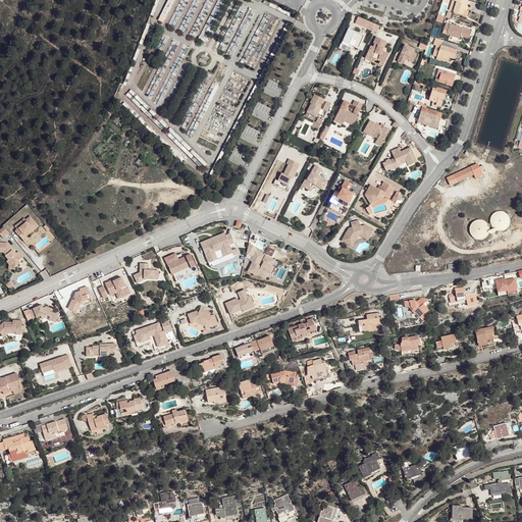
[(467,0),(456,0),(457,1),(453,11),(463,14),(464,9),(466,10),(466,9),(467,7),(468,4),(466,4),(467,0)]
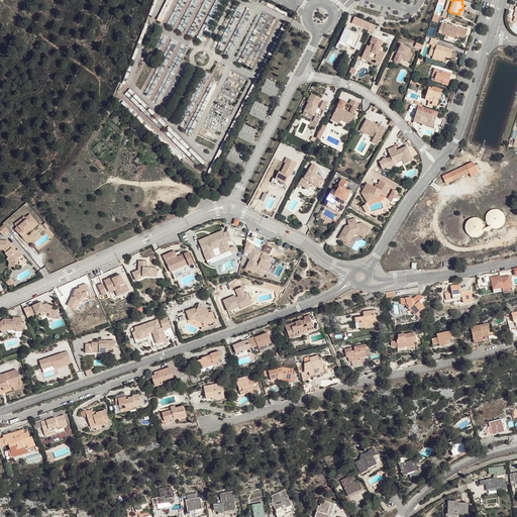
[(433,14),(431,20),(437,22),(439,16),(433,14)]
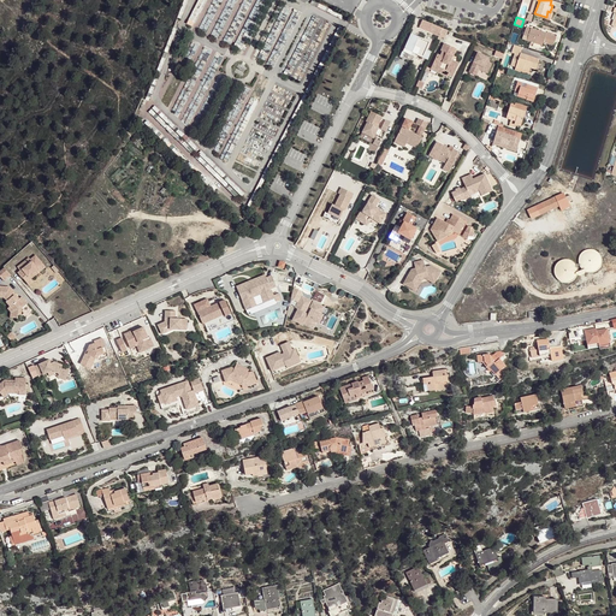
[(431,31),(439,35),(443,28),(434,24),(431,31)]
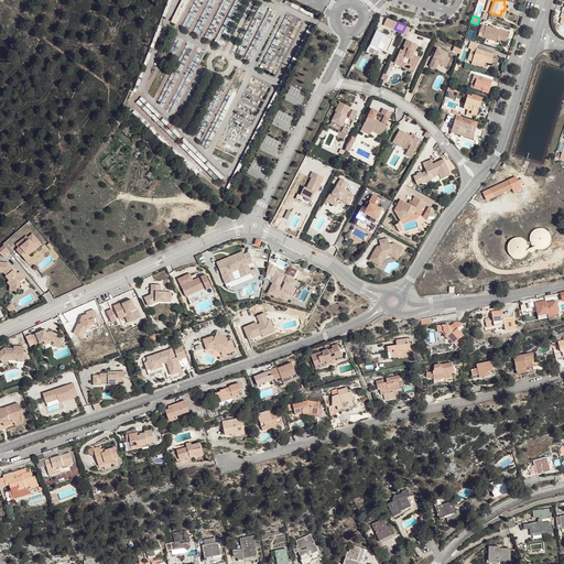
[(510,33),(486,24),(483,36),(497,41),(499,35),(503,36),(502,40),(507,42),(508,38),(510,33)]
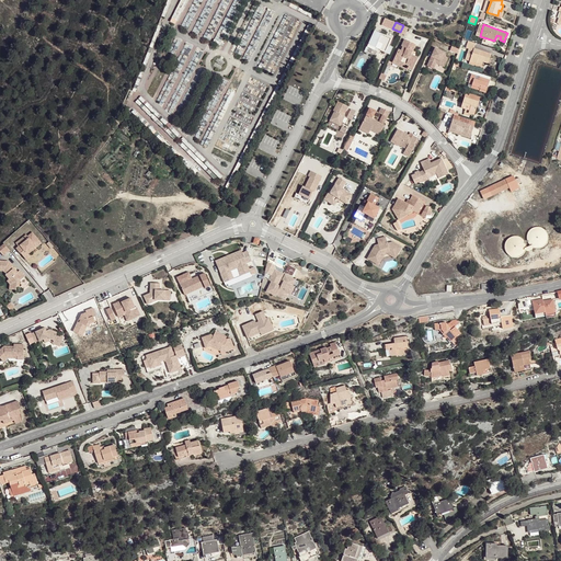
[(378,47),(378,48),(385,52),(391,37),(385,35),(384,39),(379,38),(381,34),(374,31),(371,36),(373,37),(368,47),(371,48),(374,49),(376,47),(376,46),(378,47)]
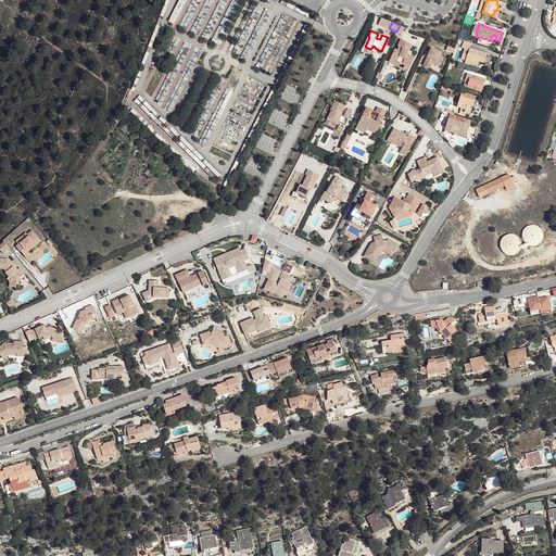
[(395,49),(391,59),(393,60),(397,62),(397,61),(402,63),(406,65),(405,67),(407,68),(409,70),(415,57),(408,54),(413,43),(402,39),(399,47),(397,50),(396,50),(395,49)]
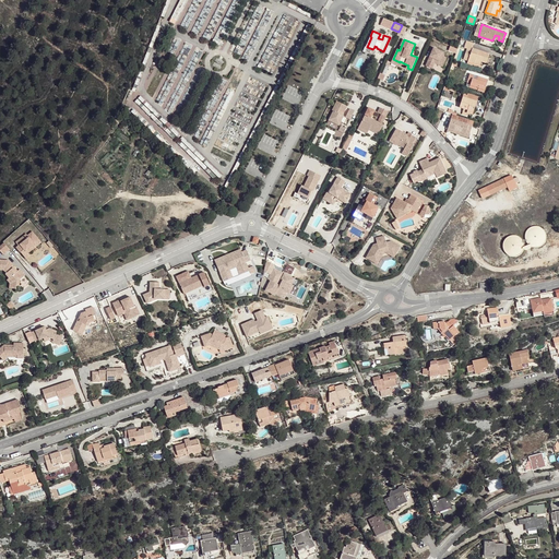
[(476,58),(482,60),(487,62),(488,58),(490,52),(473,47),(471,51),(466,50),(463,58),(467,59),(467,60),(475,62),(476,58)]
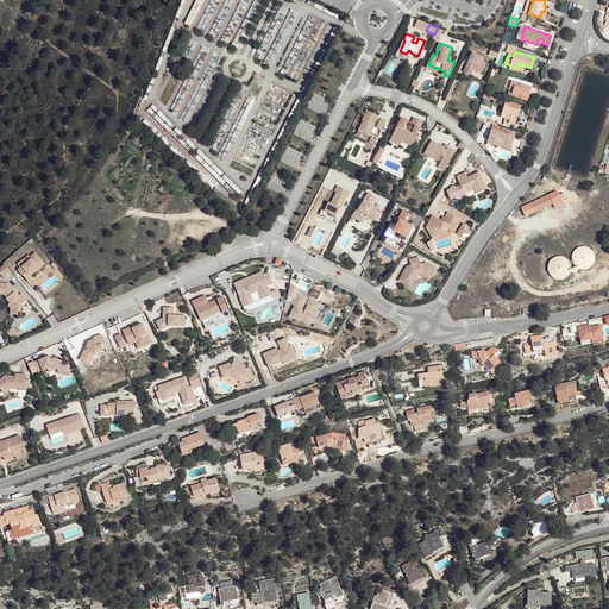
[(473,52),(466,68),(472,70),(473,68),(475,67),(478,68),(477,69),(481,70),(483,71),(488,62),(485,61),(483,60),(483,58),(484,57),(473,52)]
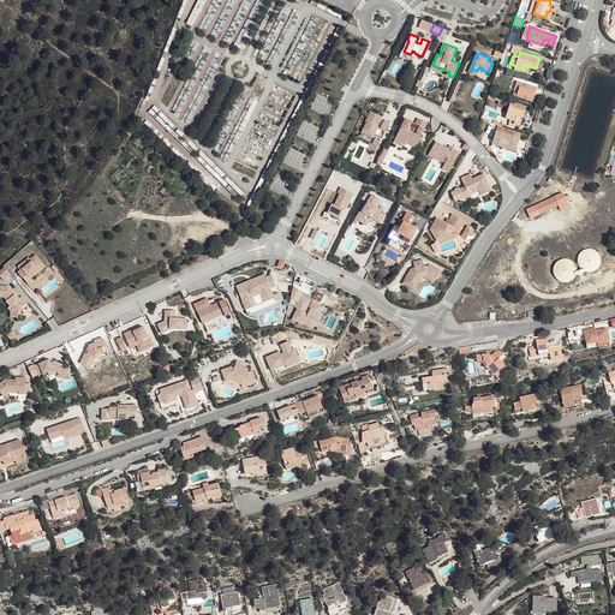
[(518,89),(518,91),(526,94),(525,97),(532,100),(533,93),(536,87),(517,79),(514,88),(518,89)]
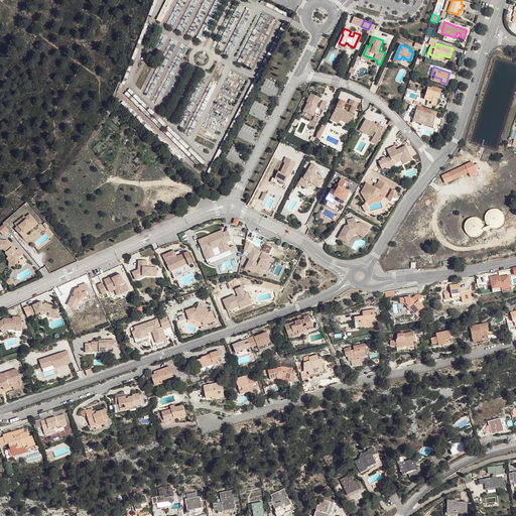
[(438,97),(441,88),(432,85),(430,91),(426,90),(423,99),(428,99),(431,100),(430,103),(436,105),(438,97)]
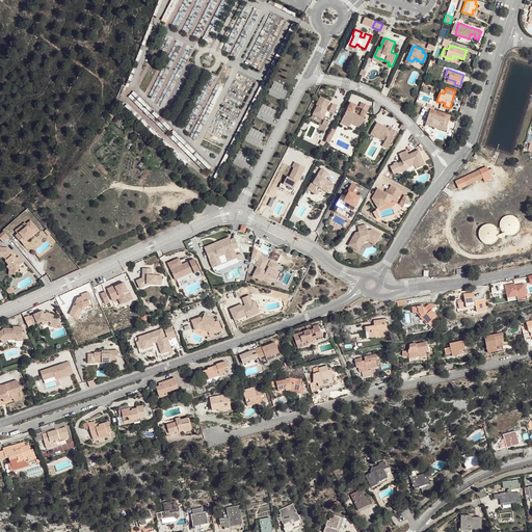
[(325,105),(327,106),(329,100),(325,97),(320,95),(316,103),(317,104),(313,112),(319,115),(321,112),(324,114),(327,108),(326,108),(324,107),(325,105)]
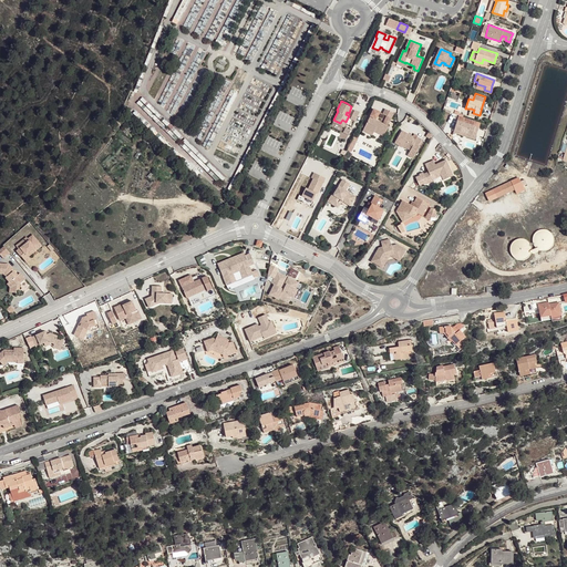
[(384,110),(383,113),(391,117),(394,112),(385,107),(384,110)]
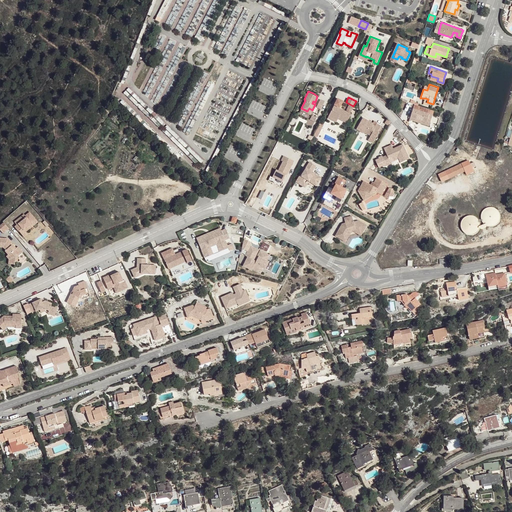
[(334,104),(329,114),(337,119),(338,118),(346,122),(351,112),(342,108),(341,109),(339,108),(340,107),(334,104)]
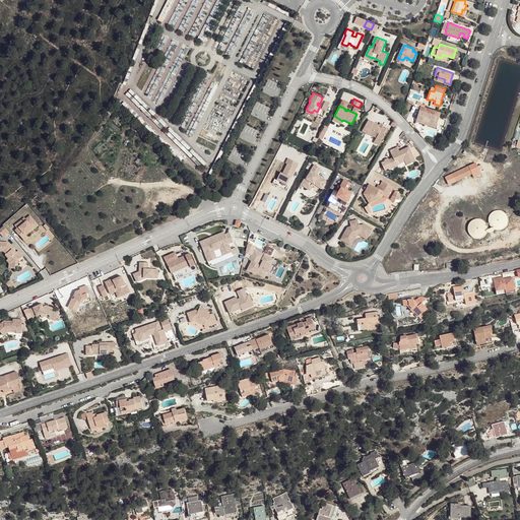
[(419,110),(417,118),(428,122),(427,125),(435,128),(438,122),(440,117),(419,110)]
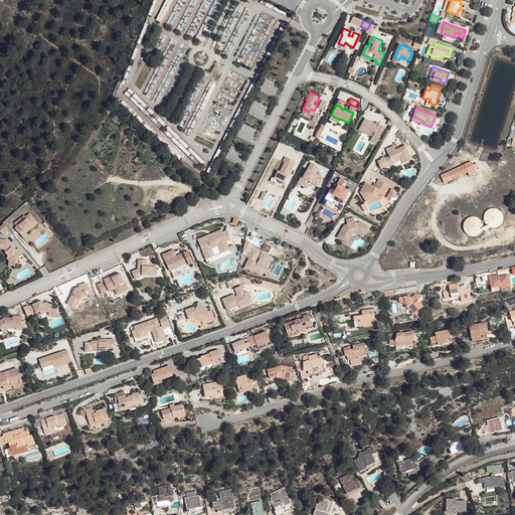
[(312,115),(308,125),(315,128),(319,118),(312,115)]
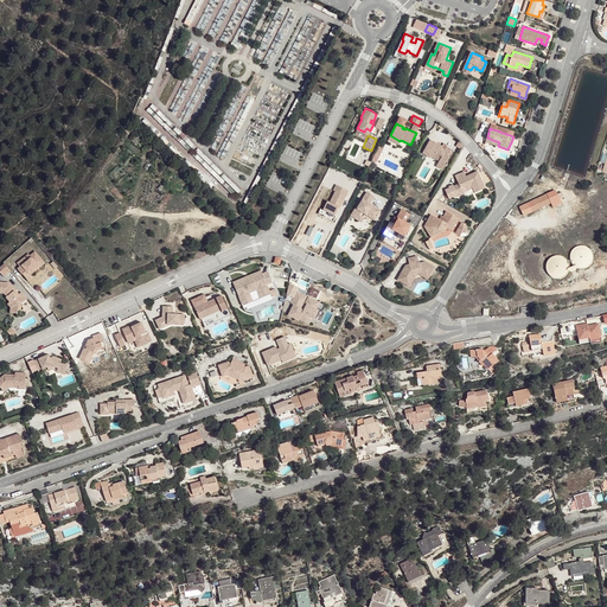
[(440,148),(441,147),(442,145),(436,141),(429,139),(422,152),(432,158),(433,157),(440,161),(439,163),(443,166),(449,157),(447,155),(451,148),(446,146),(445,148),(443,151),(440,148)]
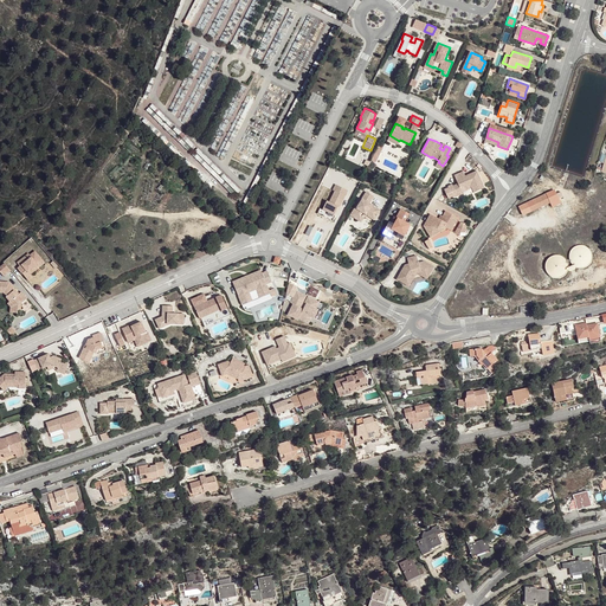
[(192,154),(233,197),(240,189),(198,148),(192,154)]
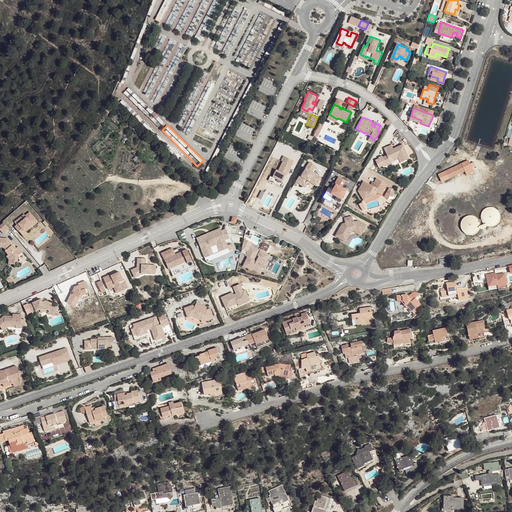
[(386,155),(382,157),(385,164),(390,163),(389,159),(397,156),(398,159),(400,163),(409,160),(403,144),(394,148),(384,152),(386,155)]
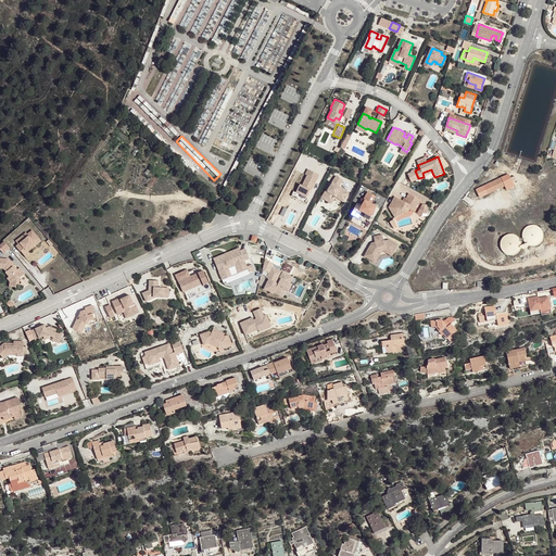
[(307,188),(310,189),(318,174),(307,168),(304,174),(306,174),(301,185),(299,184),(294,191),(300,193),(305,197),(308,191),(306,190),(307,188)]
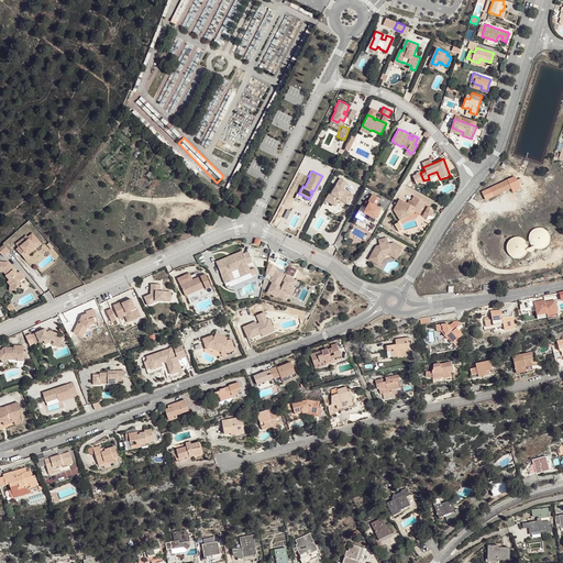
[(515,177),(507,180),(510,188),(512,192),(521,188),(515,177)]
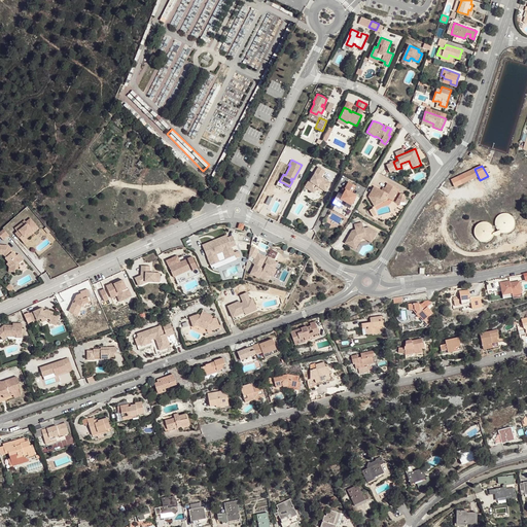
[(478,176),(475,169),(462,175),(465,182),(478,176)]
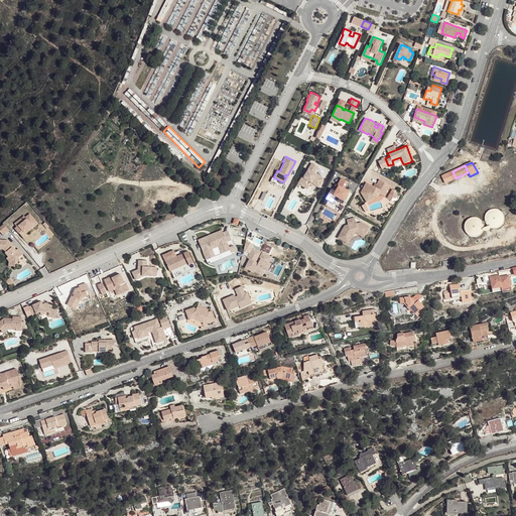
[(296,190),(299,192),(301,188),(303,185),(303,186),(305,183),(307,185),(305,187),(310,190),(312,186),(315,188),(318,184),(309,178),(312,172),(306,168),(302,174),(302,175),(301,177),(300,177),(293,188),(296,190)]
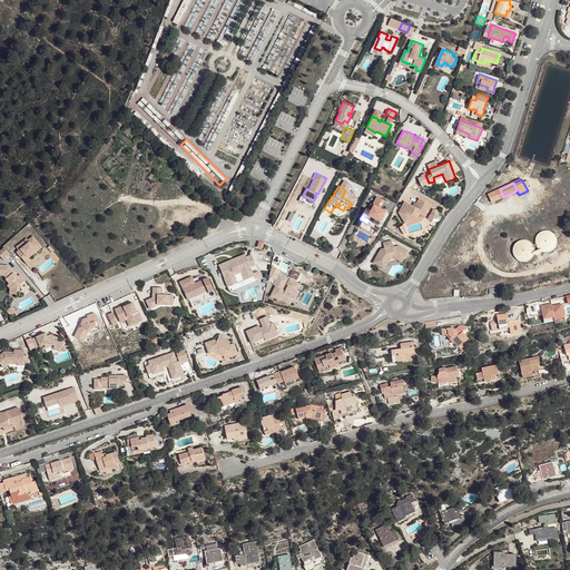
[(503,197),(500,189),(488,195),(491,203),(503,197)]
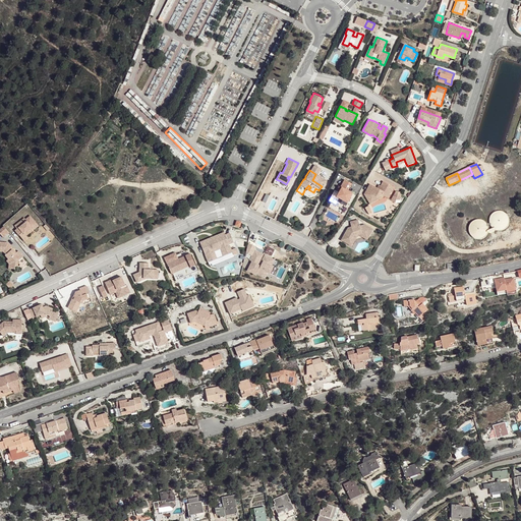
[(338,191),(336,190),(334,189),(328,199),(331,201),(334,204),(337,197),(338,195),(343,197),(342,199),(340,201),(345,205),(352,192),(347,189),(351,183),(344,178),(340,186),(341,186),(338,191)]
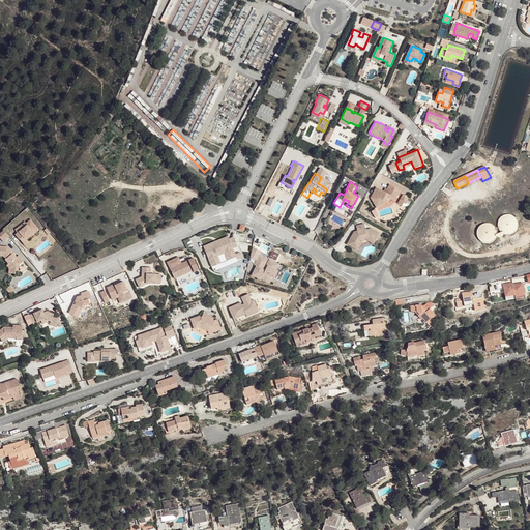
[(393,202),(400,190),(388,184),(386,188),(384,192),(382,190),(375,186),(369,198),(374,205),(382,201),(382,202),(389,200),(391,201),(393,202)]
